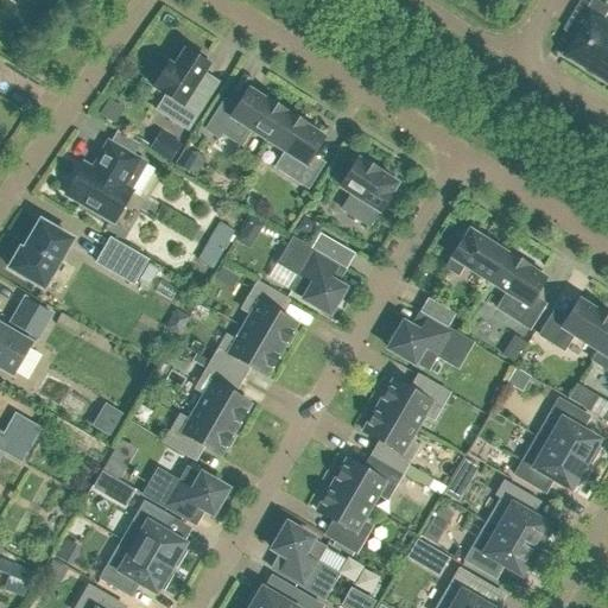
[(591,73),(607,46),(607,25),(603,21),(607,13),(607,7),(595,0),(583,0),(568,25),(581,33),(567,57),(591,73)]
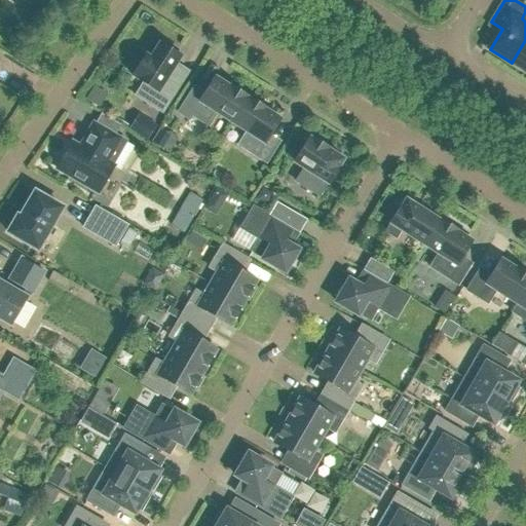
[(525,40),(512,63),(525,72),(525,40)]
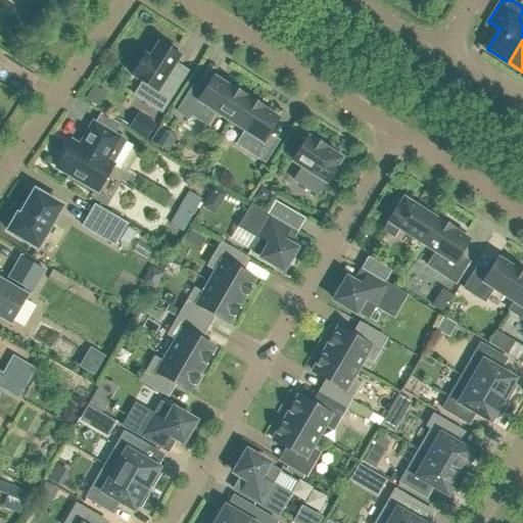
[(177,51),(164,43),(162,46),(158,44),(149,58),(144,55),(131,76),(142,83),(134,95),(160,112),(177,87),(164,80),(179,56),(175,54),(177,51)]
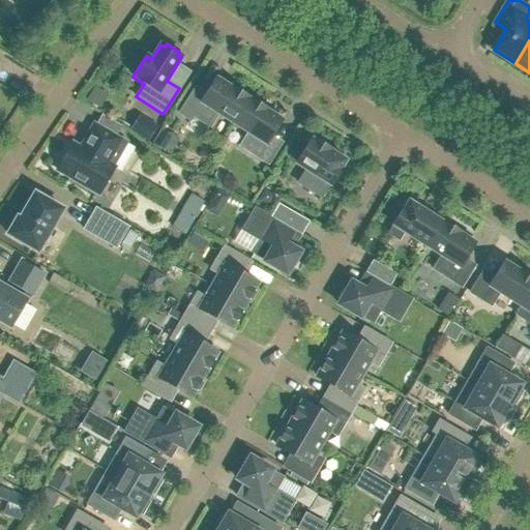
[(231,89),(215,80),(205,95),(195,89),(179,114),(189,121),(193,117),(209,127),(218,114),(233,123),(247,100),(245,98),(246,97),(232,88),(231,89)]
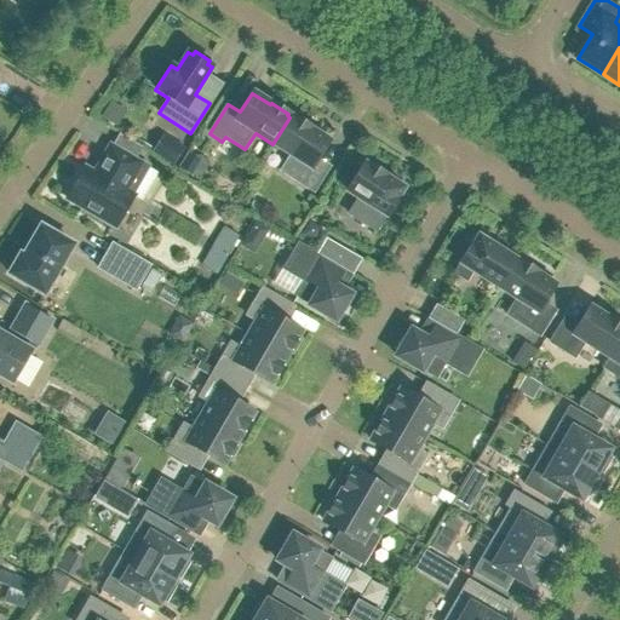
[(290,118),(273,144),(291,156),(280,172),(313,193),(328,168),(316,160),(328,142),(310,130),(310,128),(293,118),(293,119),(290,118)]
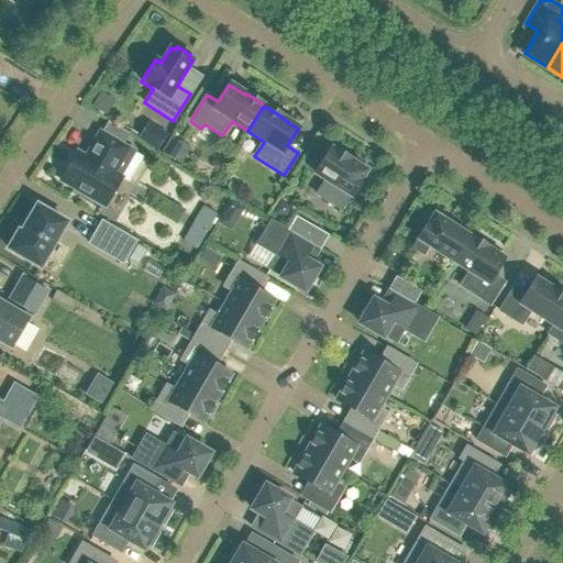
[(144,130),(139,140),(157,152),(167,136),(158,131),(154,136),(144,130)]
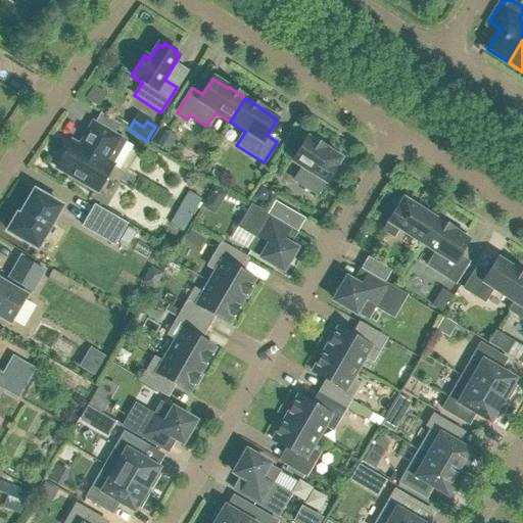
[(105,161),(119,138),(93,123),(80,146),(72,142),(56,169),(97,192),(112,165),(105,161)]
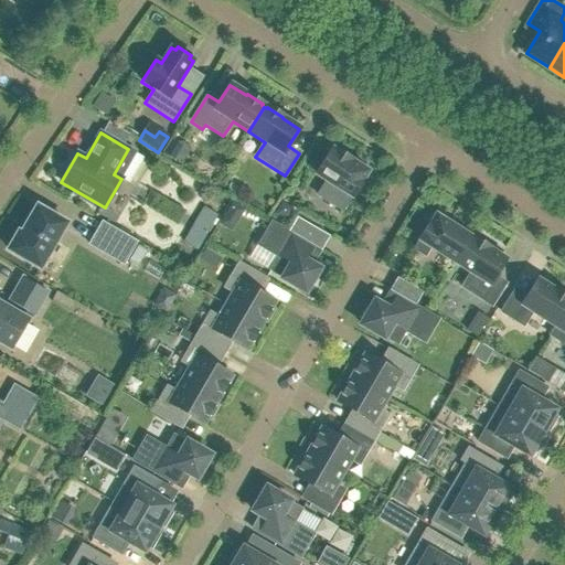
[(177,162),(185,148),(172,139),(163,155),(177,162)]
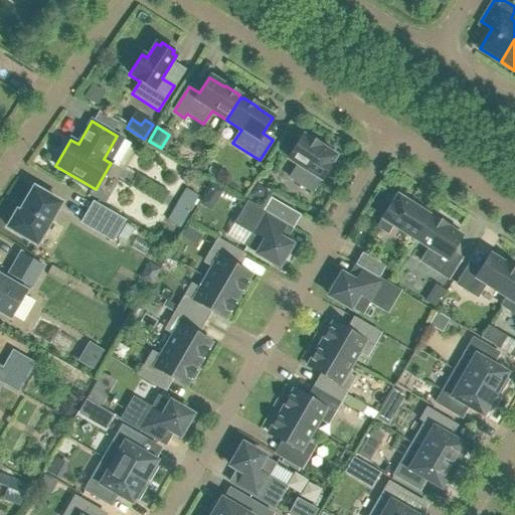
[(288,178),(302,186),(312,193),(320,179),(321,180),(330,166),(329,165),(334,157),(319,147),(320,146),(306,137),(305,138),(302,136),(288,159),(297,164),(288,178)]
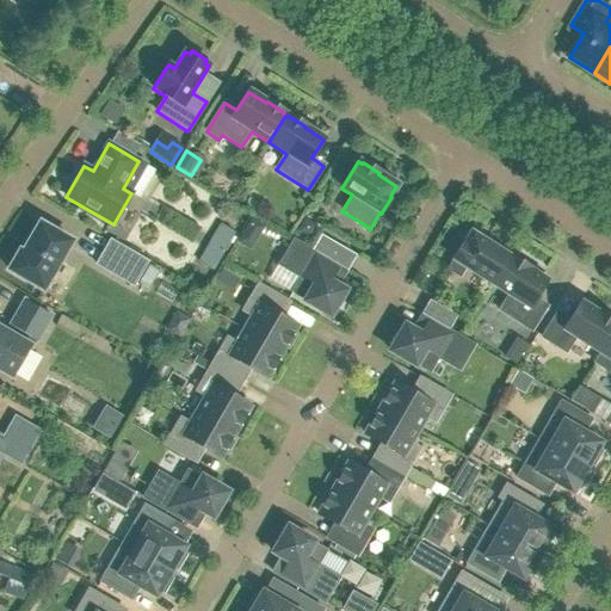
[(308,213),(328,239),(343,227),(322,201),(308,213)]
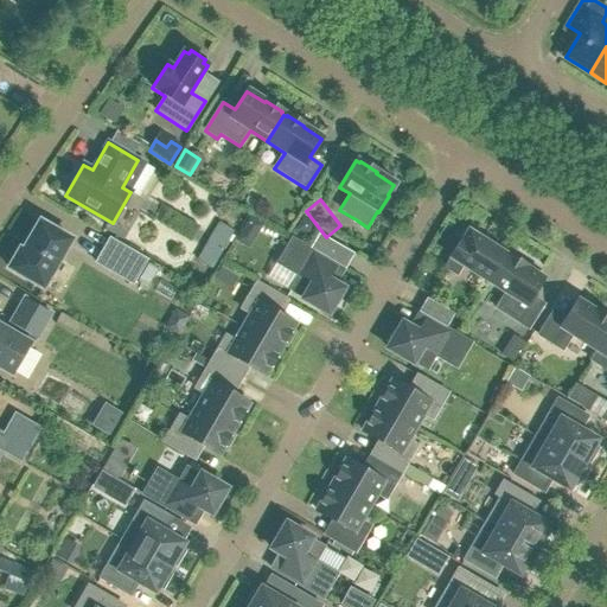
[(313,224),(301,217),(294,229),(306,236),(313,224)]
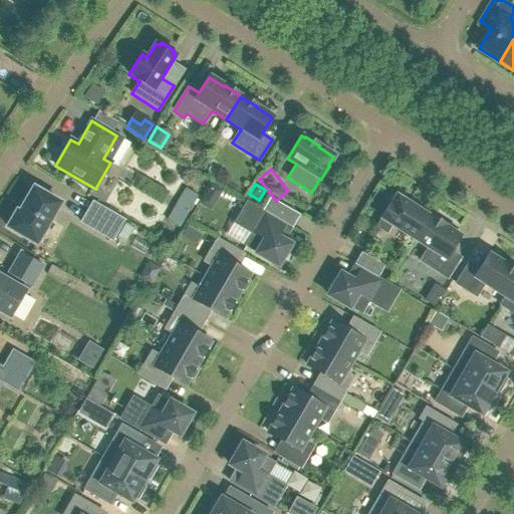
[(36,244),(59,203),(33,188),(19,213),(17,212),(7,227),(36,244)]
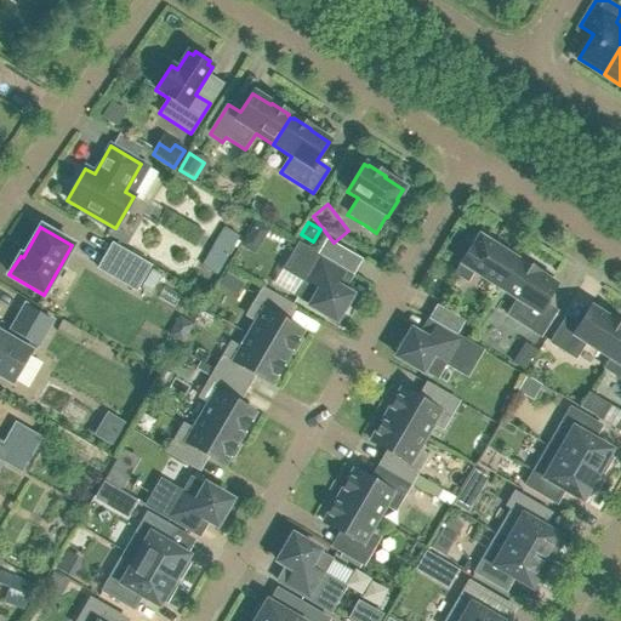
[(217,277),(239,238),(224,229),(201,267),(217,277)]
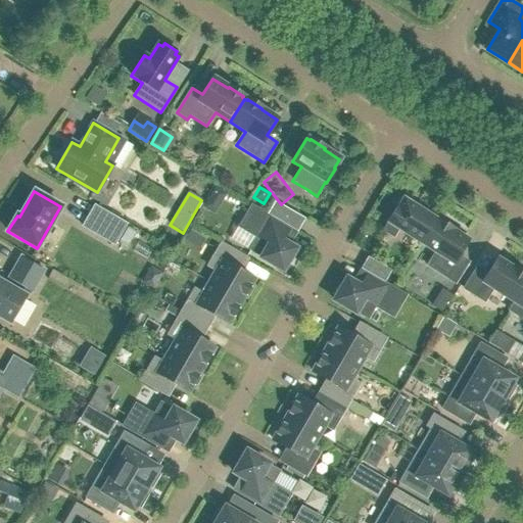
[(421,243),(435,221),(403,200),(397,208),(396,207),(387,223),(388,223),(383,231),(393,238),(398,229),(421,243)]
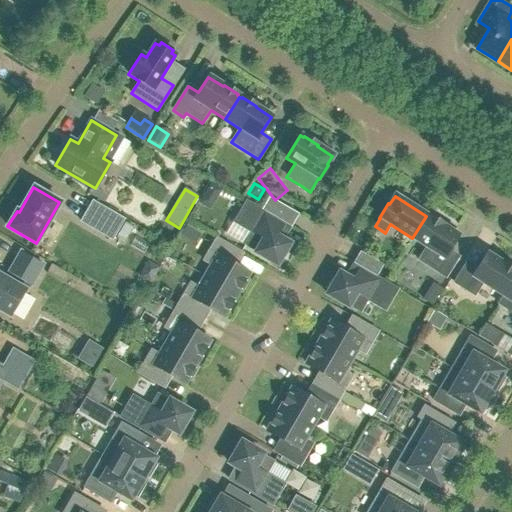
[(269,199),(262,211),(284,224),(290,227),(297,215),(269,199)]
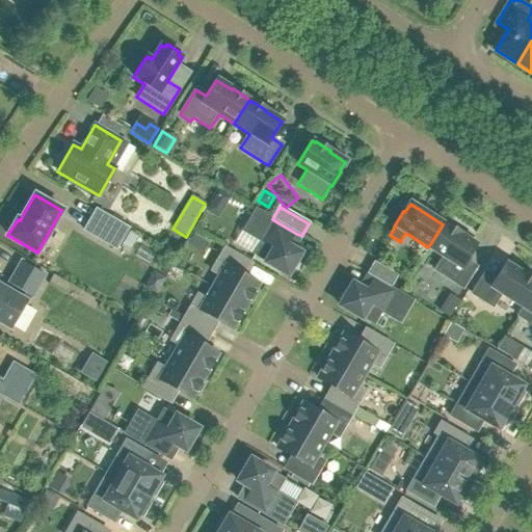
[(116,249),(129,228),(97,209),(84,231),(116,249)]
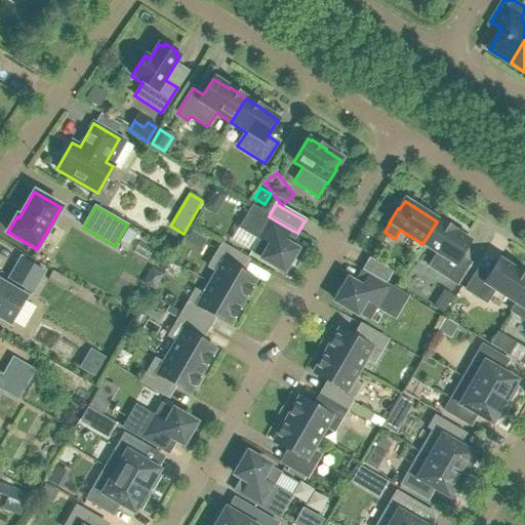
[(291,230),(269,216),(252,207),(240,229),(258,239),(251,251),(263,258),(261,259),(283,272),(296,250),(284,243),(291,230)]
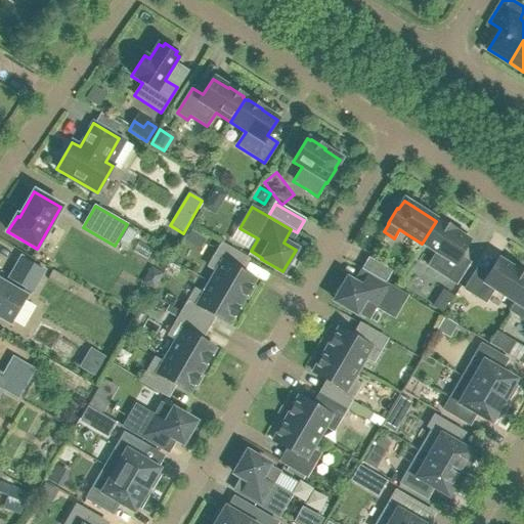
[(436,221),(422,244),(436,254),(428,267),(455,285),(469,263),(459,257),(468,242),(452,231),(453,230),(439,221),(438,222),(436,221)]
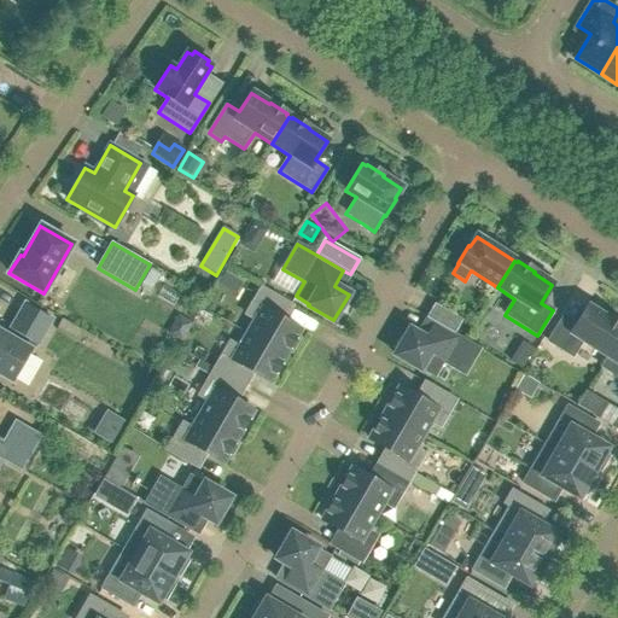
[(248,334),(284,356),(287,351),(291,354),(299,338),(296,337),(299,331),(278,318),(286,303),(261,289),(245,315),(255,321),(248,334)]
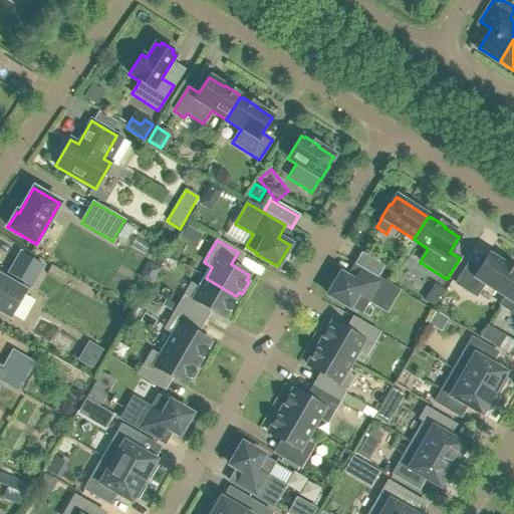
[(30,286),(42,265),(21,253),(5,280),(0,276),(0,311),(10,317),(29,286),(30,286)]
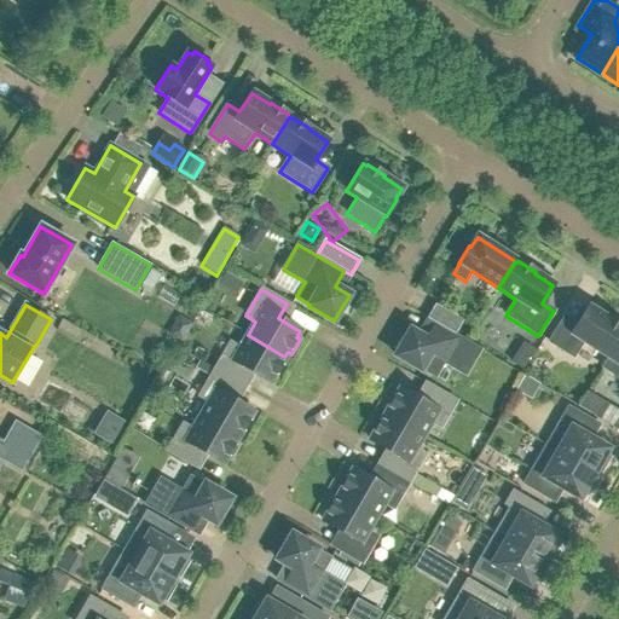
[(433,323),(453,335),(462,319),(434,305),(426,319),(433,323)]
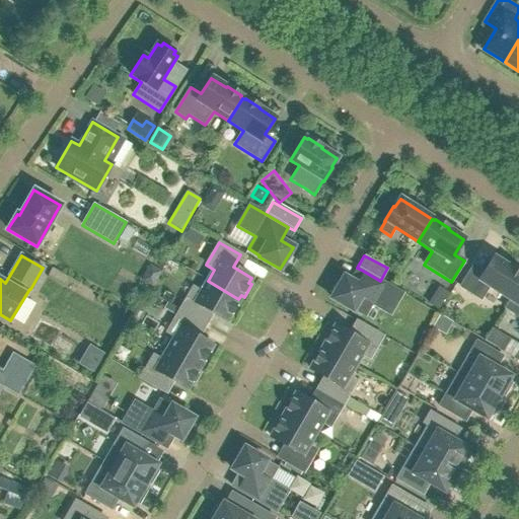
[(510,300),(518,286),(518,272),(509,266),(508,267),(493,257),(484,273),(472,267),(459,287),(480,300),(490,287),(510,300)]
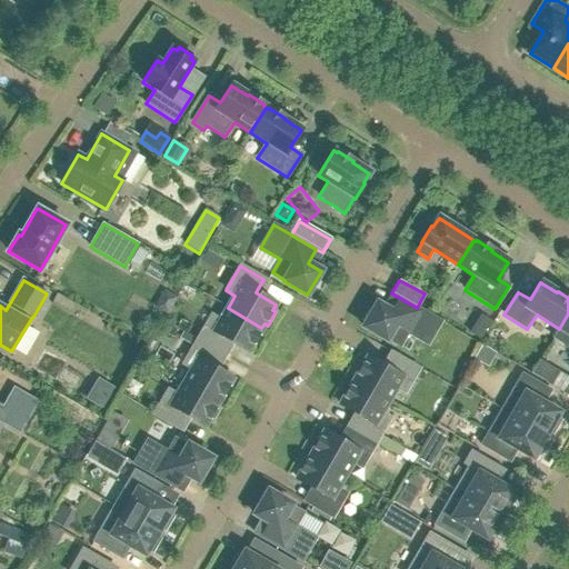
[(72,306),(57,297),(53,303),(69,312),(72,306)]
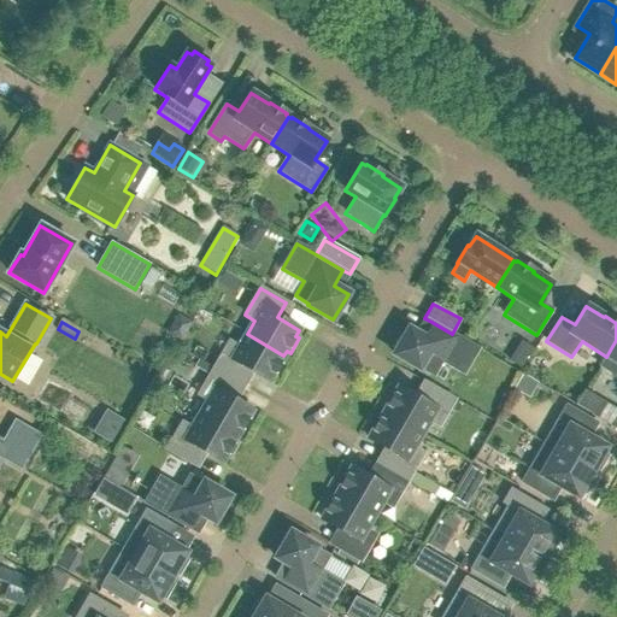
[(452,334),(432,322),(423,338),(409,329),(393,356),(419,370),(419,369),(433,376),(442,362),(464,374),(479,348),(452,334)]
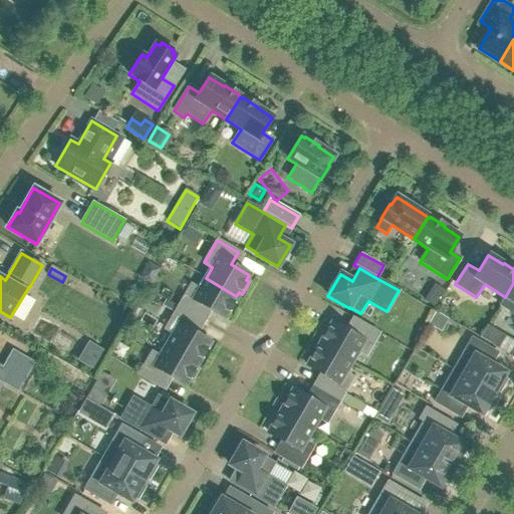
[(224,318),(236,296),(206,278),(199,290),(191,285),(178,307),(199,319),(206,307),(224,318)]
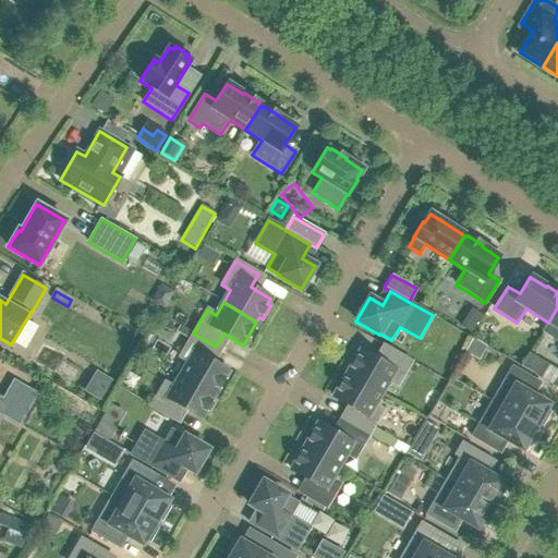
[(557,307),(548,323),(543,331),(557,341),(557,307)]
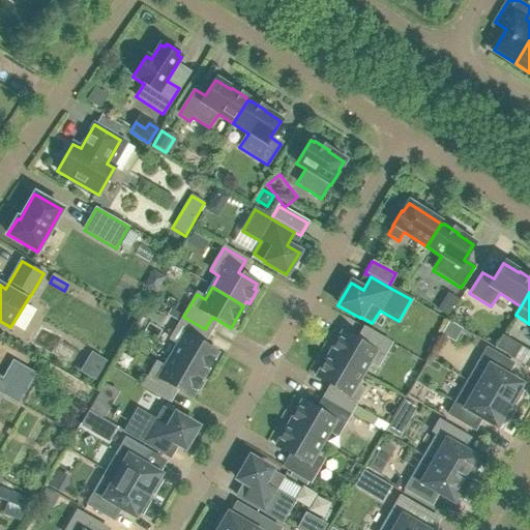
[(172,356),(203,375),(216,353),(198,342),(205,329),(183,317),(170,340),(178,345),(172,356)]
